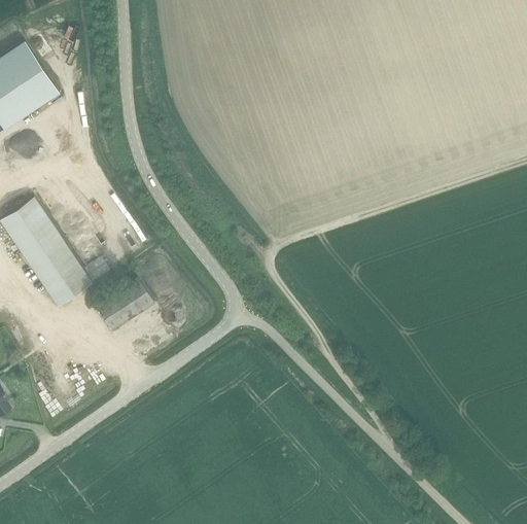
[(25,41),(0,57),(0,132),(60,93),(25,41)]
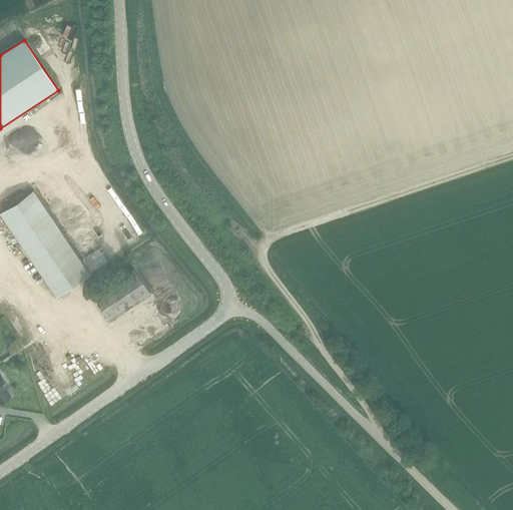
[(72,88),(65,91),(68,98),(75,95),(72,88)]
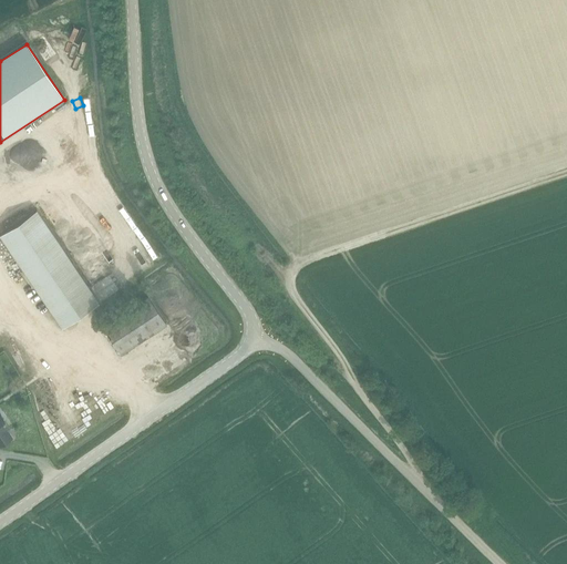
[(37,212),(0,236),(0,237),(61,329),(99,304),(37,212)]
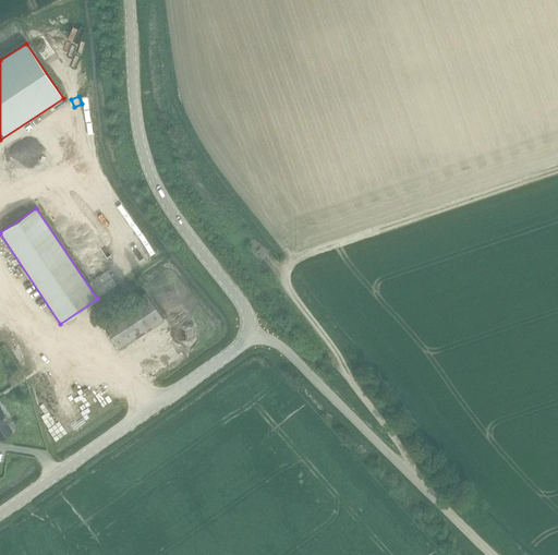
[(164,322),(145,294),(100,324),(119,351),(164,322)]
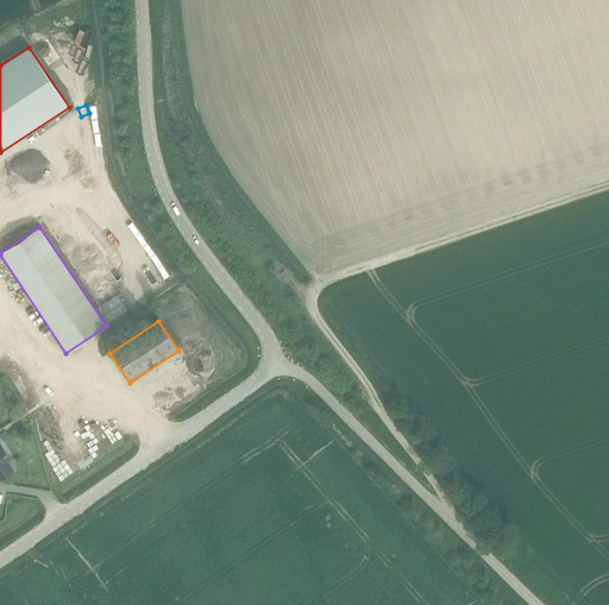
[(41,385),(36,388),(44,402),(49,398),(41,385)]
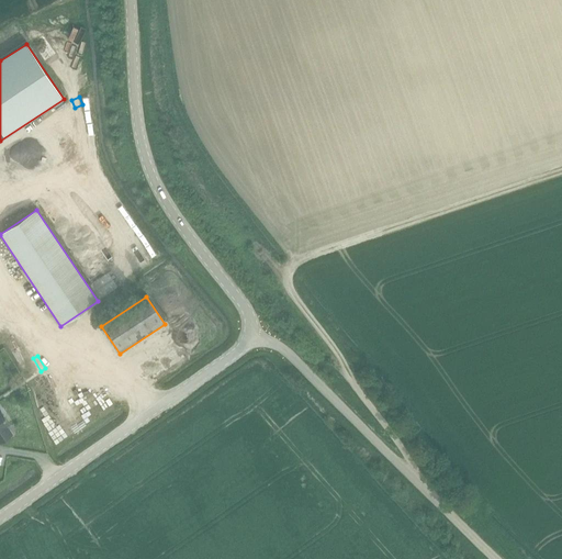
[(9,426),(0,412),(0,444),(11,437),(6,428),(9,426)]
